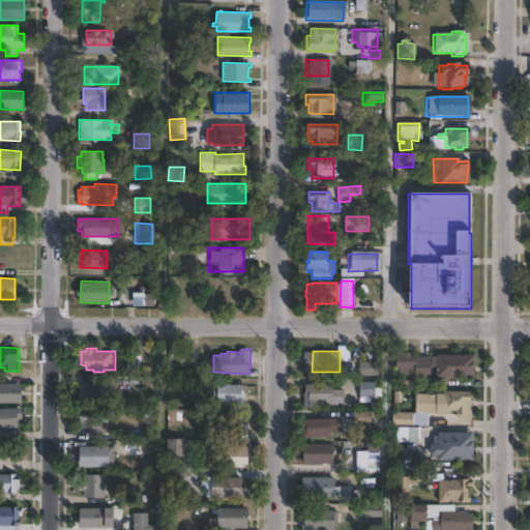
[(419,355),(419,357),(440,358),(440,353),(478,354),(478,361),(480,362),(480,369),(478,369),(478,372),(479,372),(479,378),(440,377),(441,366),(434,366),(434,379),(418,378),(418,375),(401,375),(401,367),(400,367),(400,354),(406,355),(407,352),(413,352),(413,354),(419,355)]
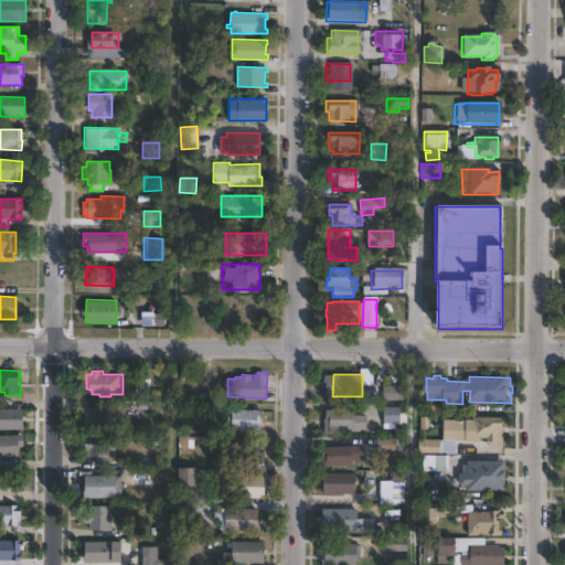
[(152,377),(152,396),(138,395),(139,377),(152,377)]
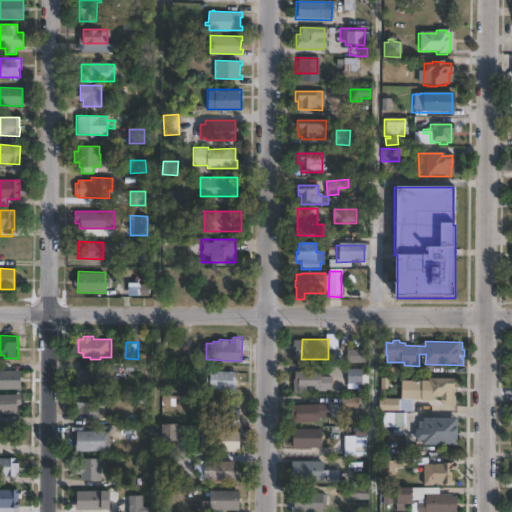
[(361,350),(347,350),(347,363),(361,363),(361,350)]
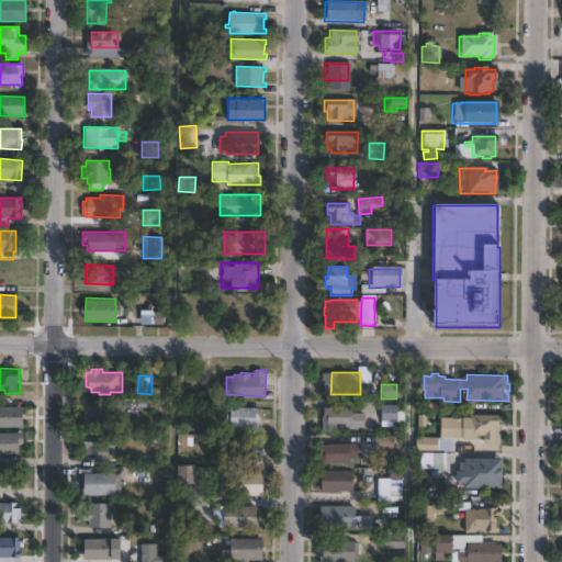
[(204,401),(203,422),(191,422),(192,400),(204,401)]
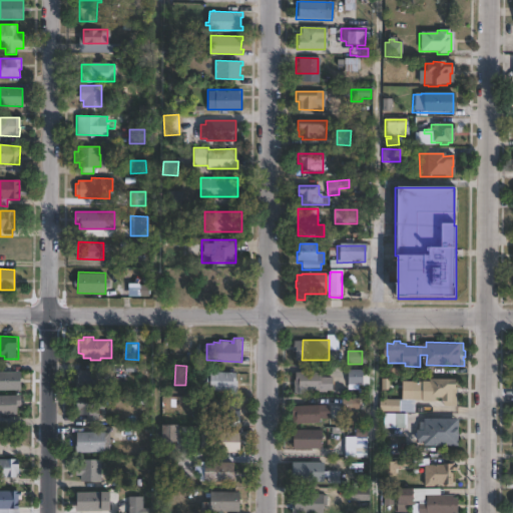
[(364,369),(348,369),(348,384),(364,384),(364,369)]
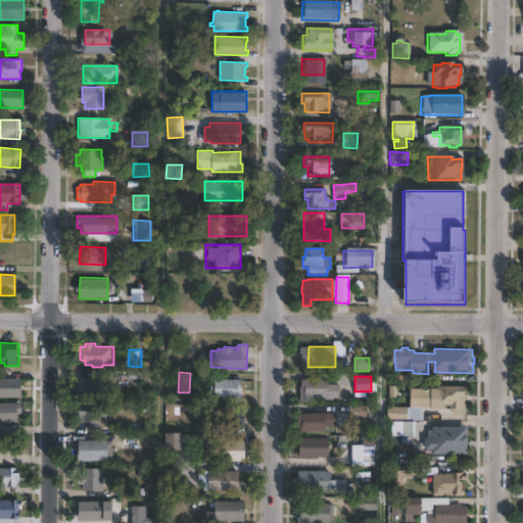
[(108,397),(80,397),(80,386),(81,386),(81,377),(108,377),(108,397)]
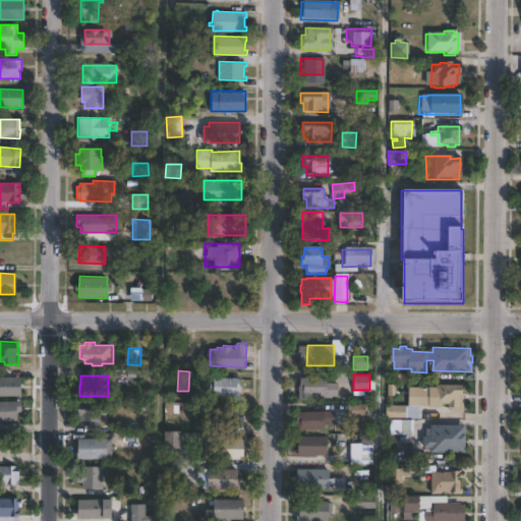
[(23,396),(0,396),(0,377),(23,377),(23,396)]
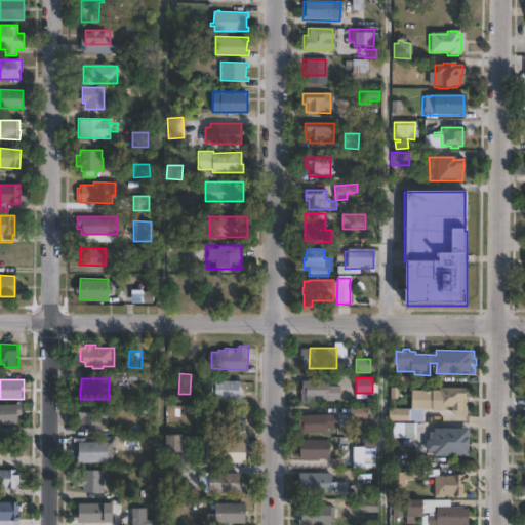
[(330,379),(330,386),(341,386),(341,401),(328,401),(328,398),(314,398),(314,403),(304,403),(304,388),(306,388),(306,379),(330,379)]
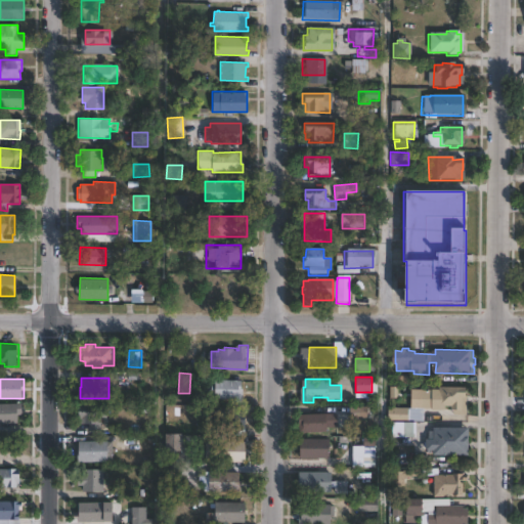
[(244,380),(243,401),(233,401),(233,399),(209,398),(209,390),(215,390),(215,384),(217,385),(218,380),(244,380)]
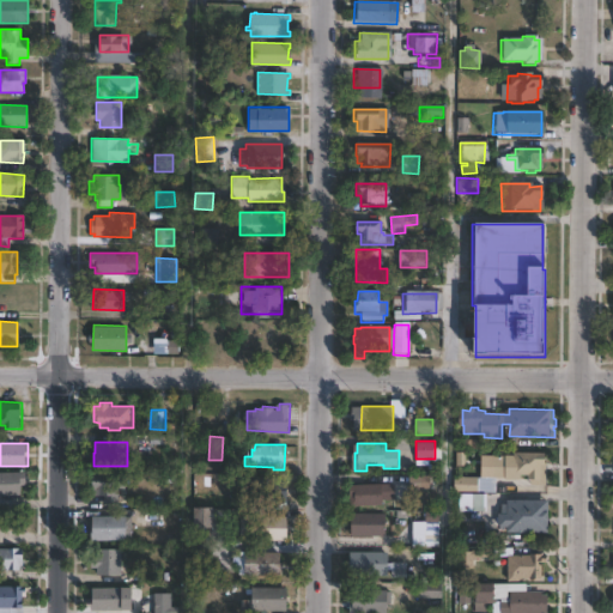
[(541,451),(550,451),(548,485),(544,485),(528,485),(528,478),(499,478),(499,492),(490,492),(490,507),(474,505),(474,492),(457,492),(457,477),(490,478),(490,455),(510,455),(510,451),(519,451),(520,451),(541,451)]
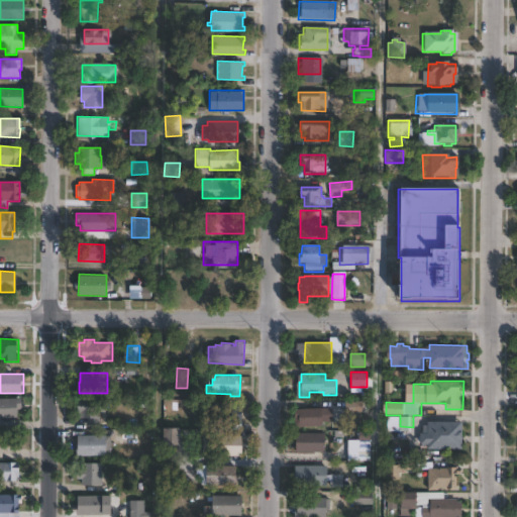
[(19,408),(19,418),(0,418),(0,398),(23,398),(23,408),(19,408)]
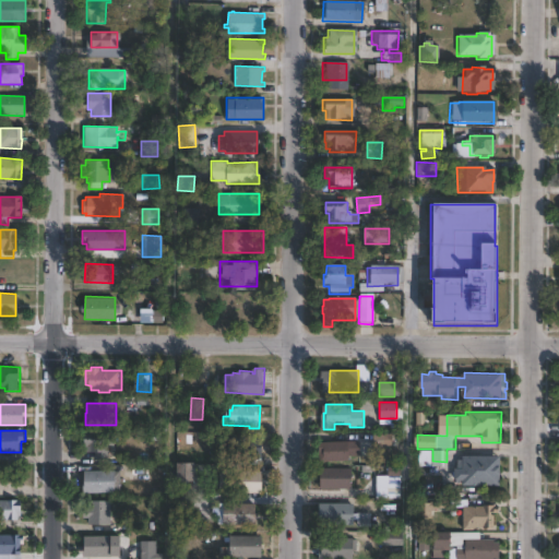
[(394,448),(377,448),(377,433),(394,433),(394,448)]
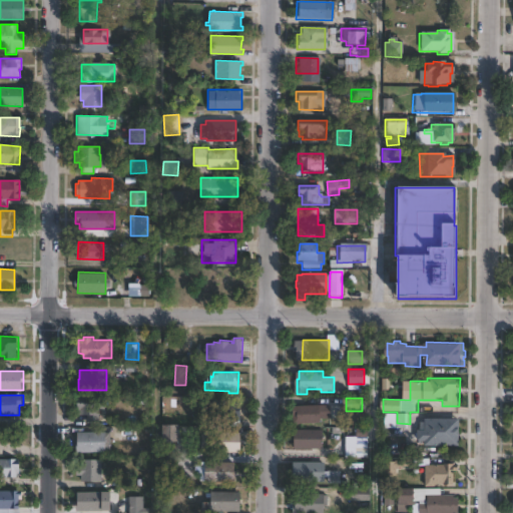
[(242,420),(212,420),(212,400),(242,400),(242,420)]
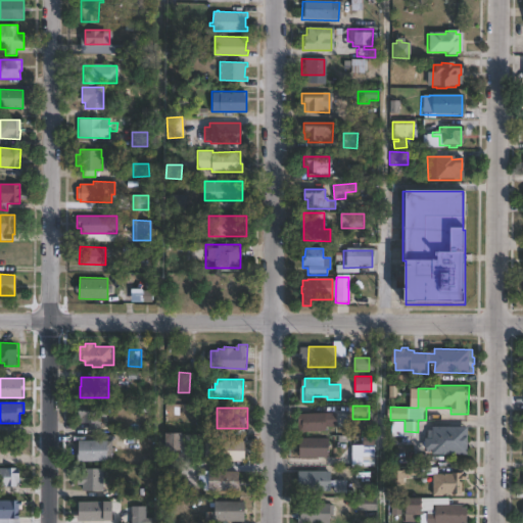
[(103,422),(103,429),(90,429),(90,423),(82,423),(83,410),(109,410),(109,422),(103,422)]
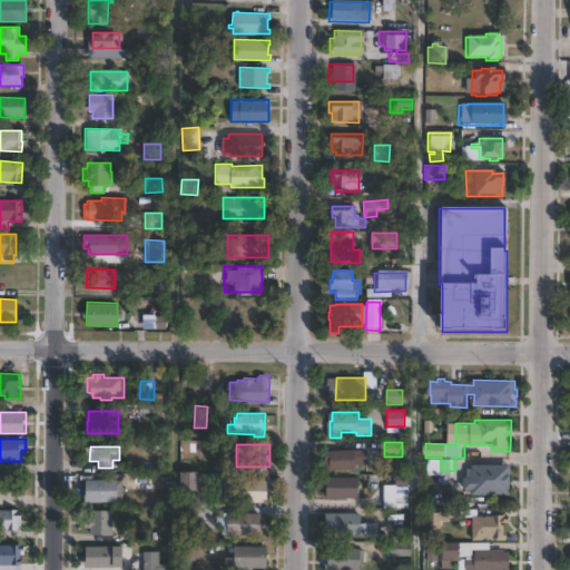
[(359,470),(328,470),(327,450),(359,450),(359,470)]
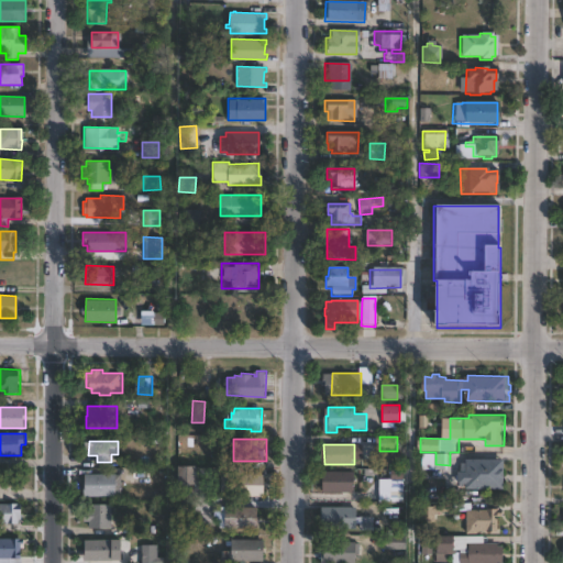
[(198,485),(179,485),(179,454),(196,454),(196,465),(198,465),(198,485)]
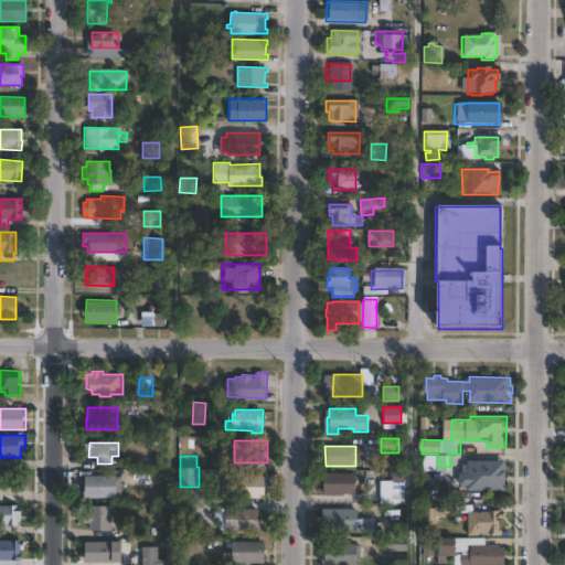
[(509,460),(509,470),(511,470),(510,481),(509,481),(509,490),(471,489),(471,484),(462,484),(462,472),(464,472),(464,465),(471,465),(471,460),(509,460)]
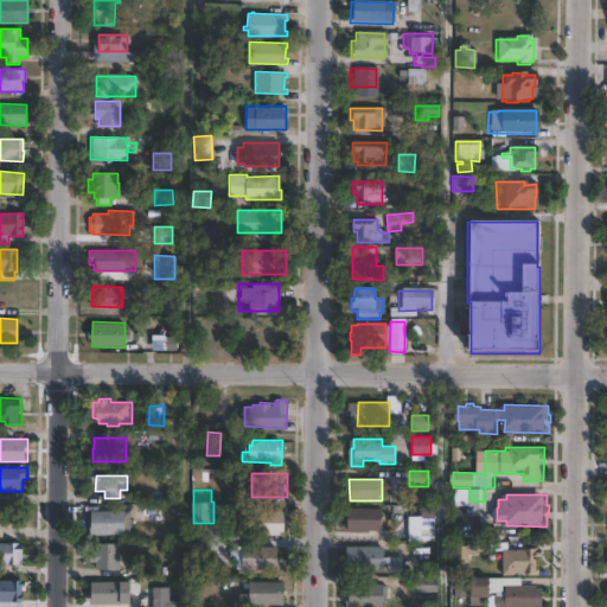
[(433,540),(406,541),(406,517),(423,516),(423,505),(438,505),(438,517),(433,517),(433,540)]
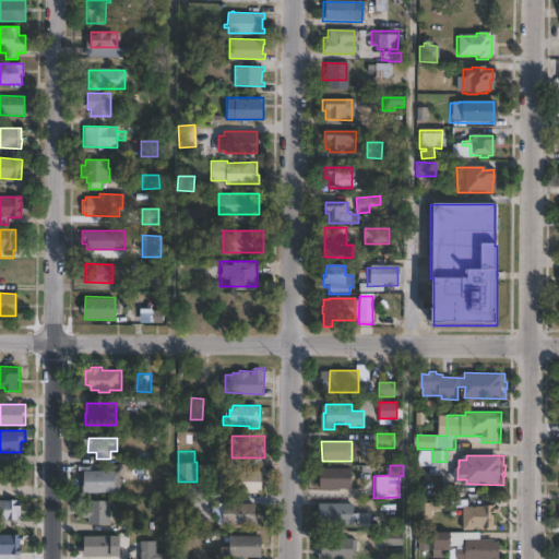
[(353,468),(353,487),(328,487),(328,483),(322,483),(322,474),(326,474),(328,467),(353,468)]
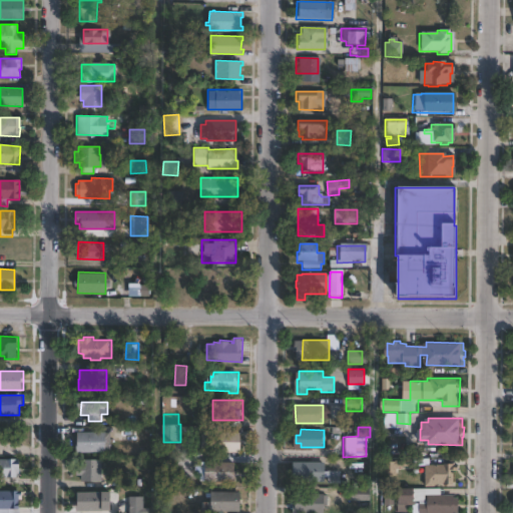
[(107,452),(79,452),(79,432),(107,431),(107,452)]
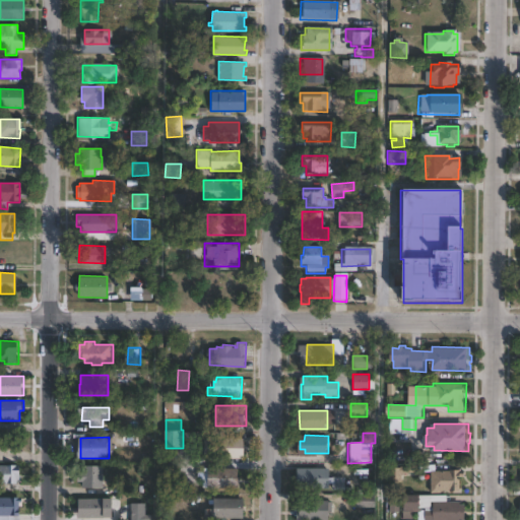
[(247,438),(246,458),(202,458),(202,452),(197,452),(197,447),(202,447),(202,438),(207,438),(207,437),(247,438)]
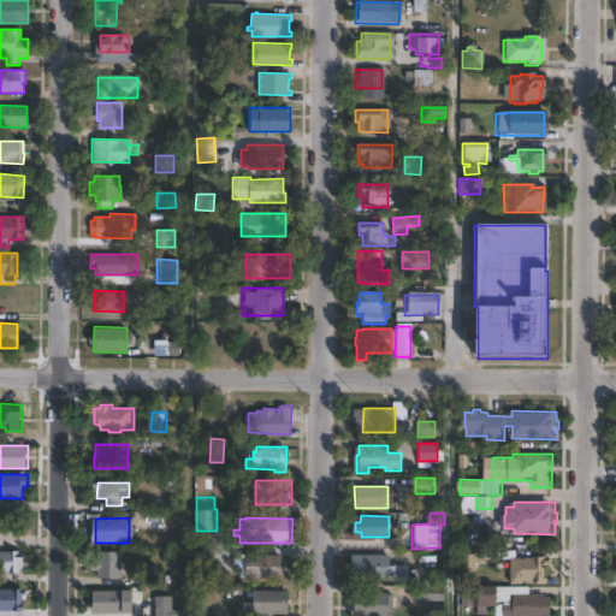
[(0,550),(25,550),(25,568),(22,568),(22,573),(0,573),(0,550)]
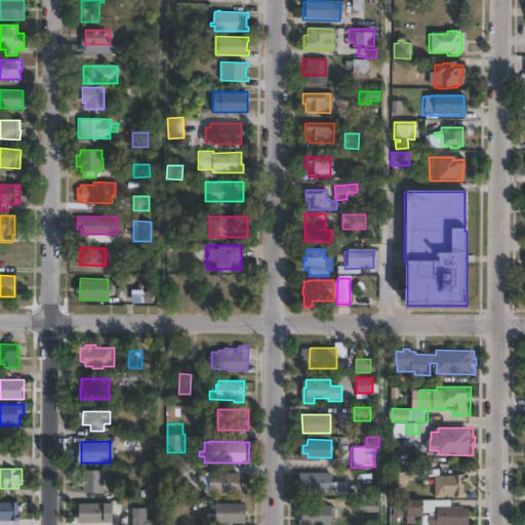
[(442,469),(442,475),(456,476),(456,473),(467,473),(467,496),(452,496),(452,495),(448,495),(448,497),(438,497),(438,477),(427,476),(427,481),(406,480),(406,485),(395,485),(395,472),(406,473),(406,471),(415,471),(415,470),(426,470),(426,469),(442,469)]
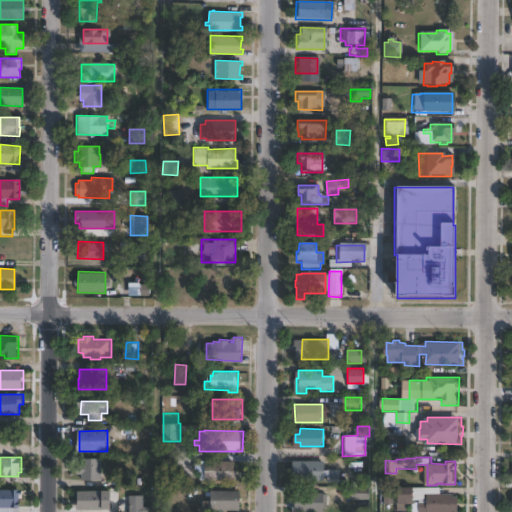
[(103,458),(103,480),(83,481),(83,473),(79,473),(79,465),(82,465),(82,458),(103,458)]
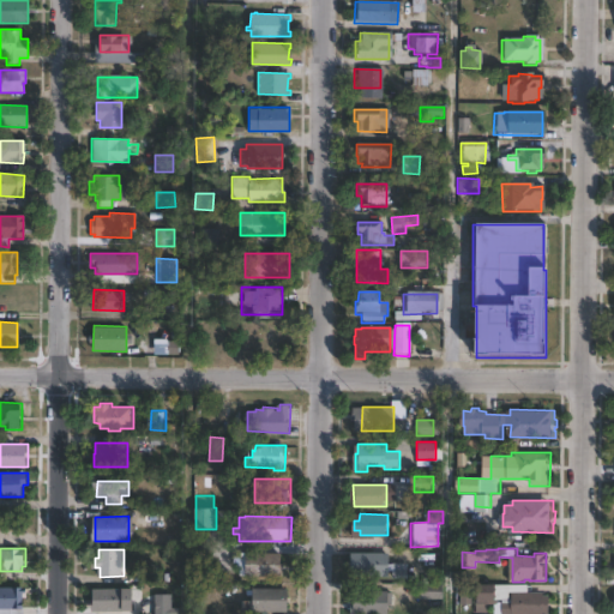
[(250,552),(284,554),(284,567),(287,567),(287,577),(242,575),(244,567),(235,567),(236,555),(244,557),(244,552),(250,553),(250,552)]
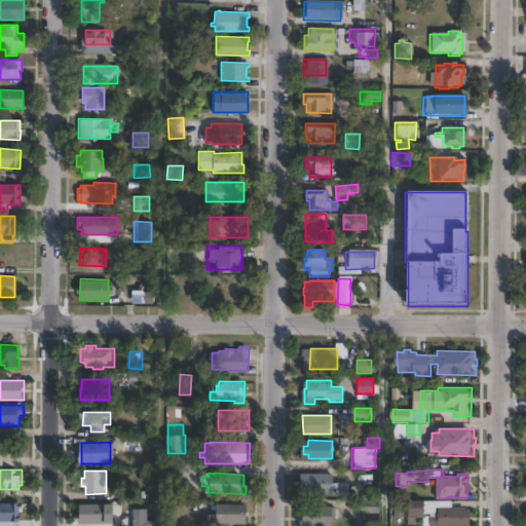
[(335,494),(303,494),(303,474),(335,474),(335,494)]
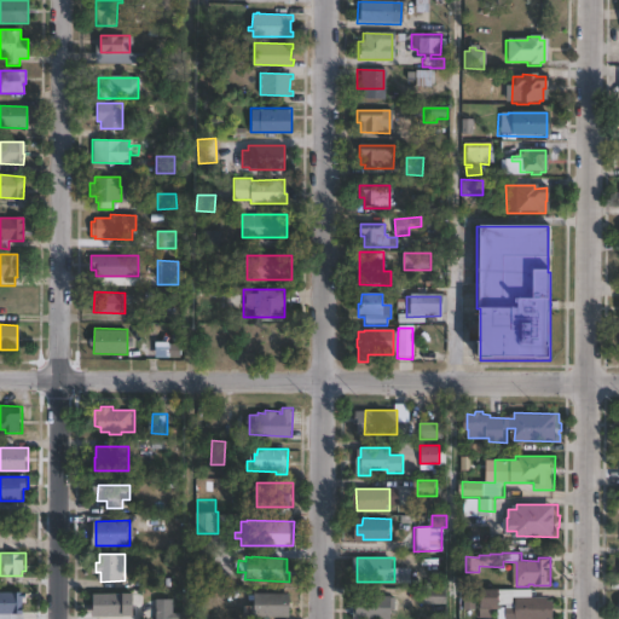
[(503,588),(503,589),(533,589),(533,599),(550,597),(550,600),(555,600),(555,618),(550,618),(499,618),(499,609),(493,609),(493,613),(481,613),(481,603),(485,603),(485,589),(503,588)]
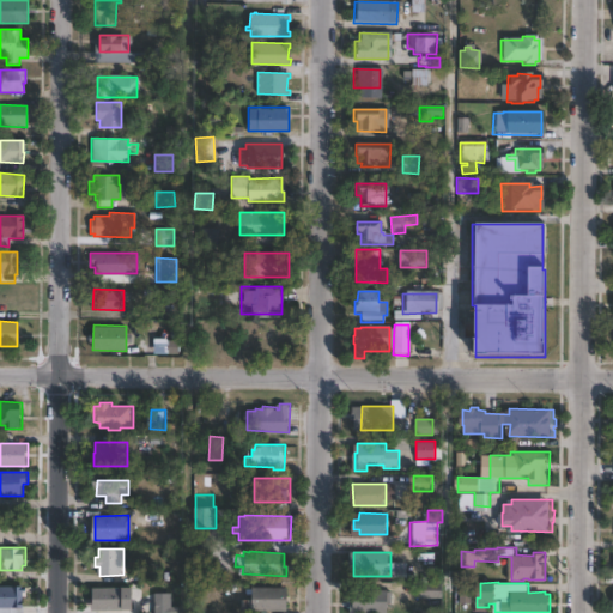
[(438,596),(413,598),(413,584),(438,584),(438,596)]
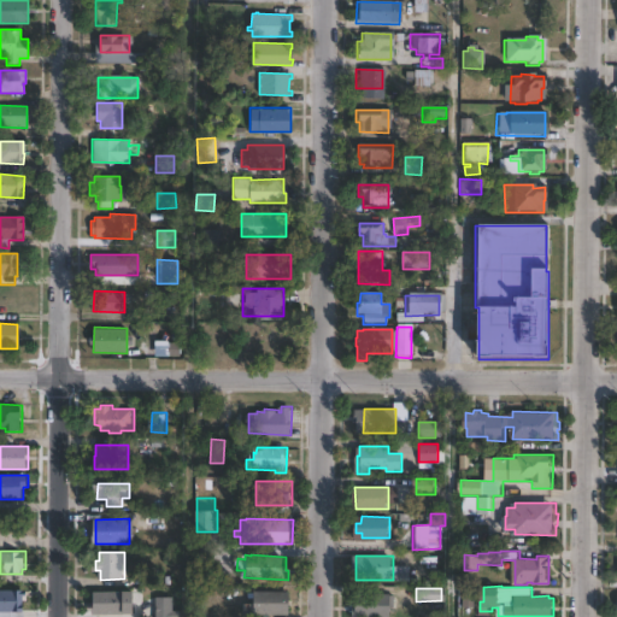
[(0,589),(24,589),(24,591),(28,591),(28,595),(24,597),(24,612),(0,612),(0,589)]
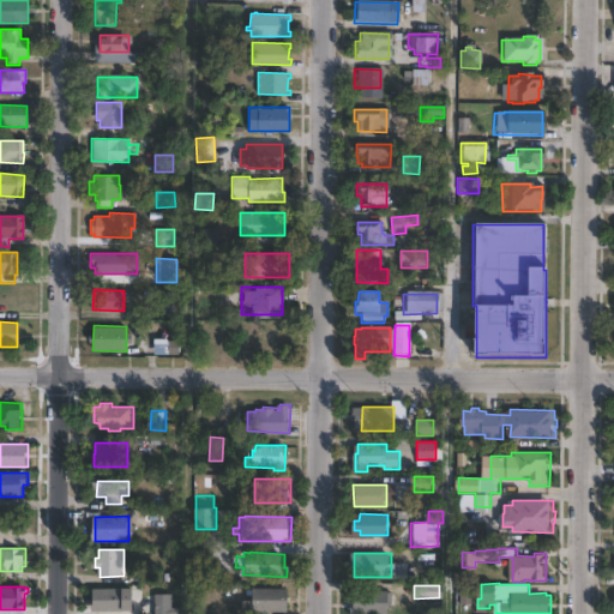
[(126,588),(126,605),(132,603),(132,611),(92,612),(92,603),(95,603),(95,589),(126,588)]
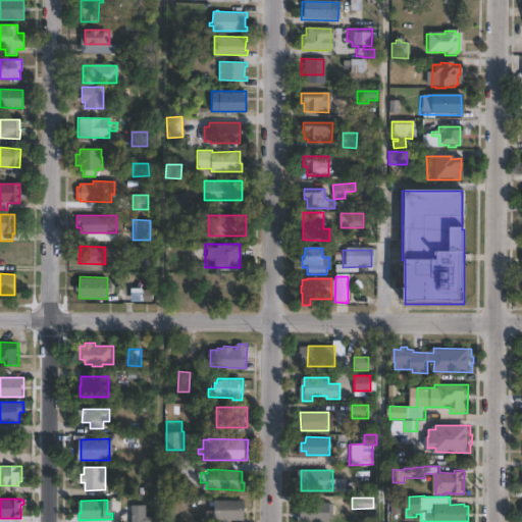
[(247,501),(247,520),(217,520),(217,500),(247,501)]
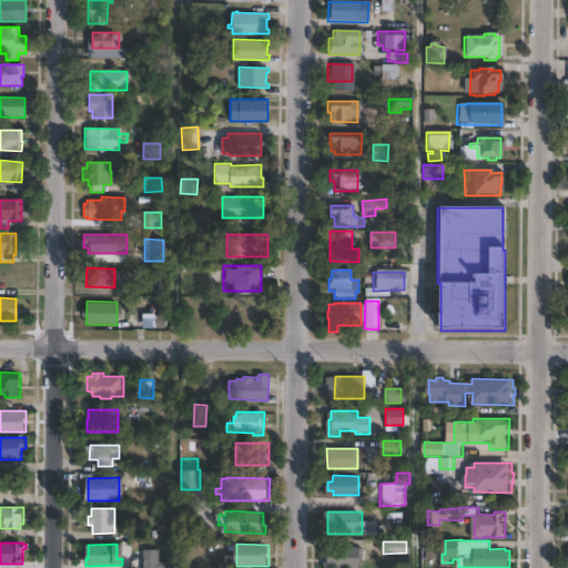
[(361,547),(361,567),(327,567),(327,556),(330,556),(330,546),(361,547)]
